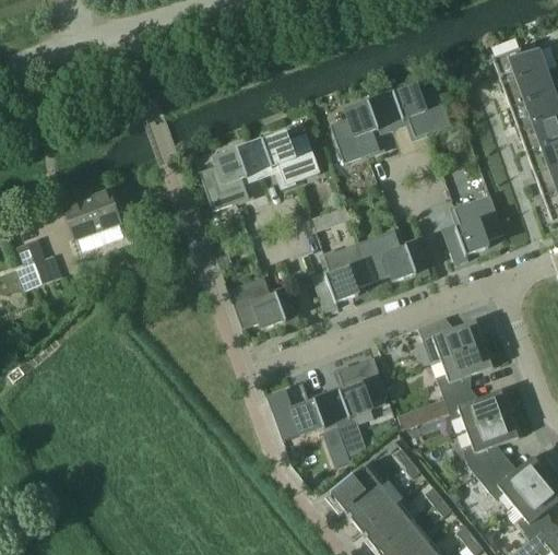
[(502,85),(545,70),(537,49),(523,54),(521,48),(493,59),(502,85)]
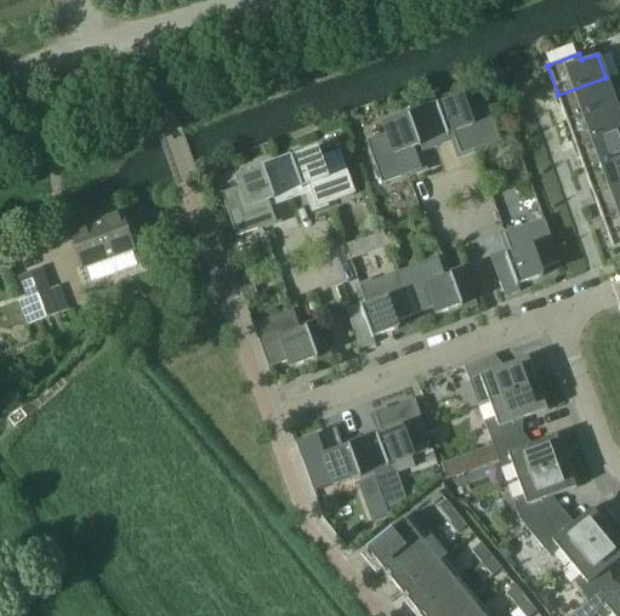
[(614,102),(606,78),(558,95),(568,120),(614,102)]
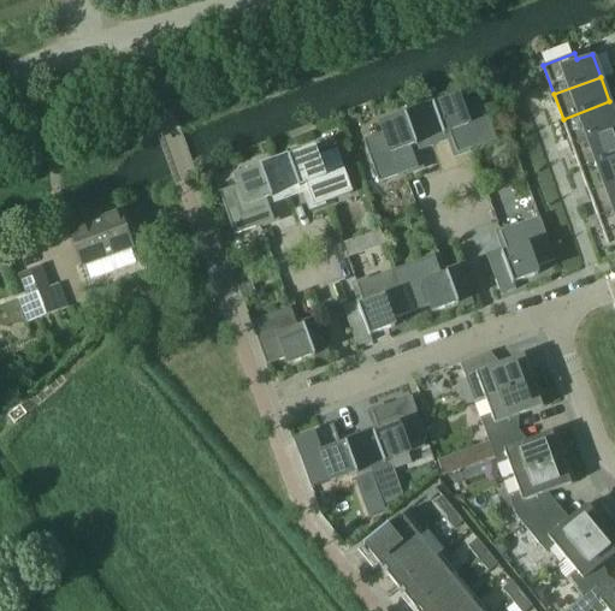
[(418,102),(432,143),(453,136),(457,152),(497,137),(482,94),(462,101),(460,95),(436,104),(433,98),(418,102)]
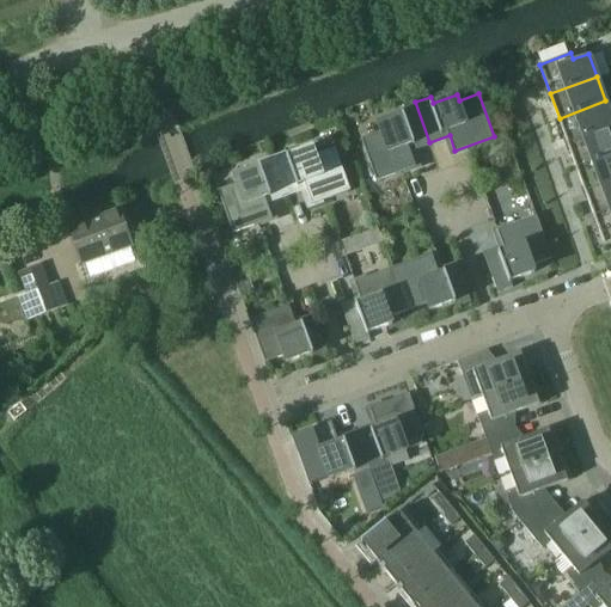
[(610,115),(605,100),(560,118),(568,142),(610,126),(610,115)]
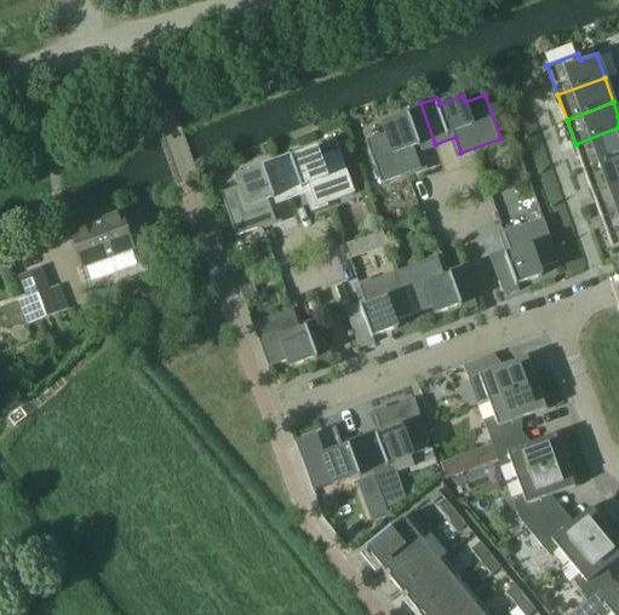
[(416,151),(435,144),(420,103),(406,109),(408,115),(384,124),(387,131),(366,138),(382,182),(422,167),(416,151)]
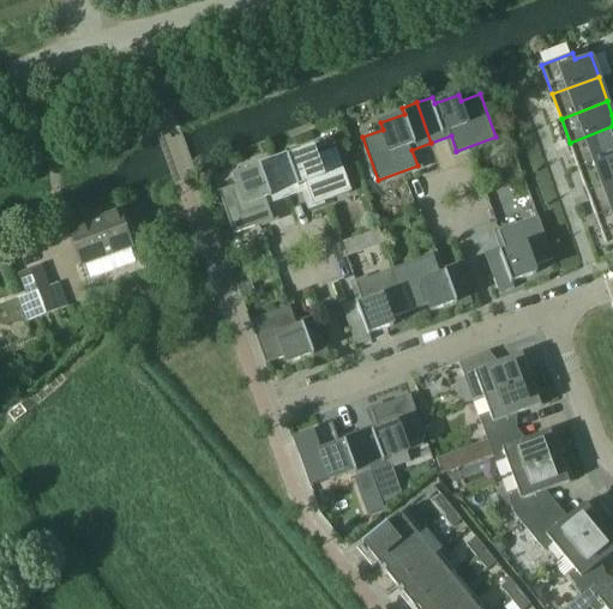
[(578,167),(612,154),(612,126),(570,143),(578,167)]
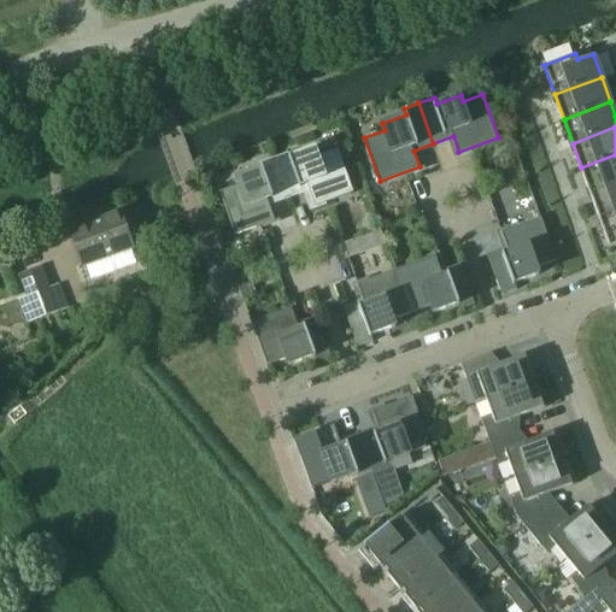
[(274,156),(289,196),(309,189),(314,204),(353,190),(338,147),(318,154),(316,147),(292,157),(289,151),(274,156)]
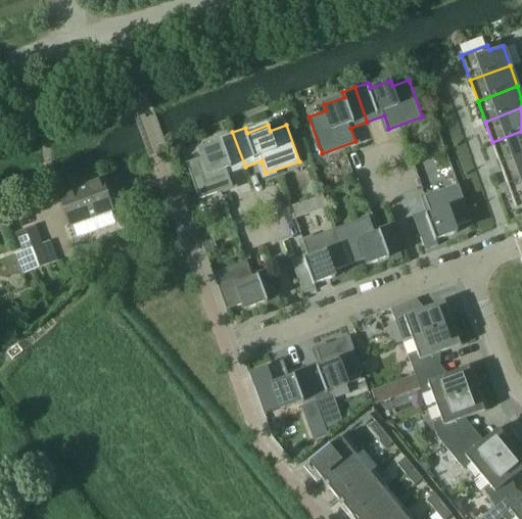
[(501,163),(521,154),(521,131),(492,142),(501,163)]
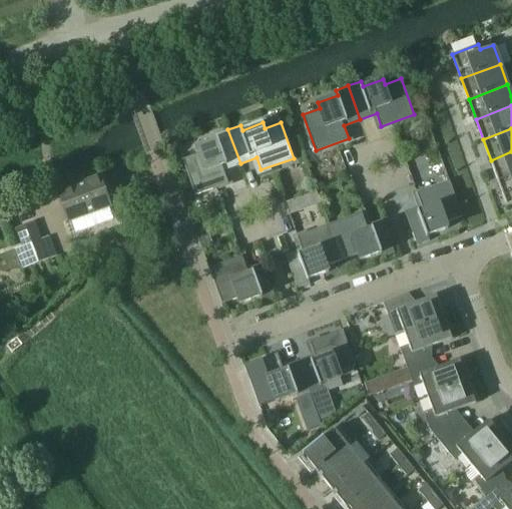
[(224,168),(240,163),(227,129),(215,134),(217,139),(197,146),(199,152),(182,158),(195,193),(228,181),(224,168)]
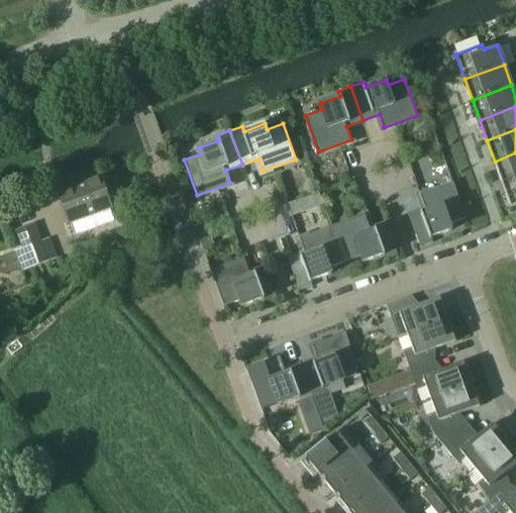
[(515,152),(495,162),(502,182),(515,176),(515,152)]
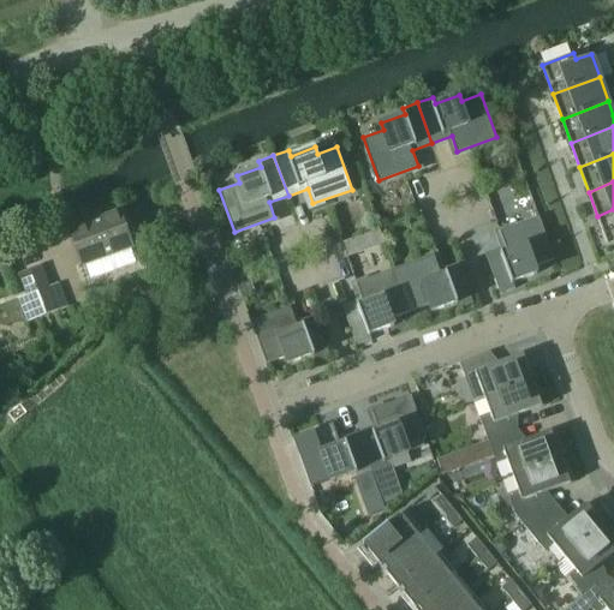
[(501,184),(488,187),(493,201),(500,198),(504,191),(501,184)]
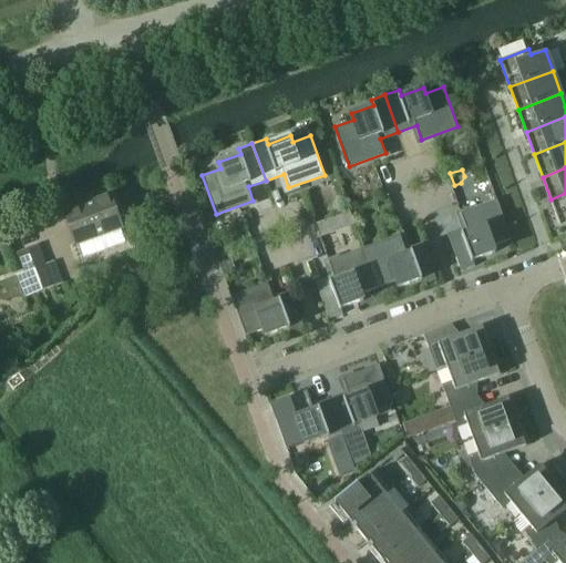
[(76,242),(122,225),(111,193),(65,210),(76,242)]
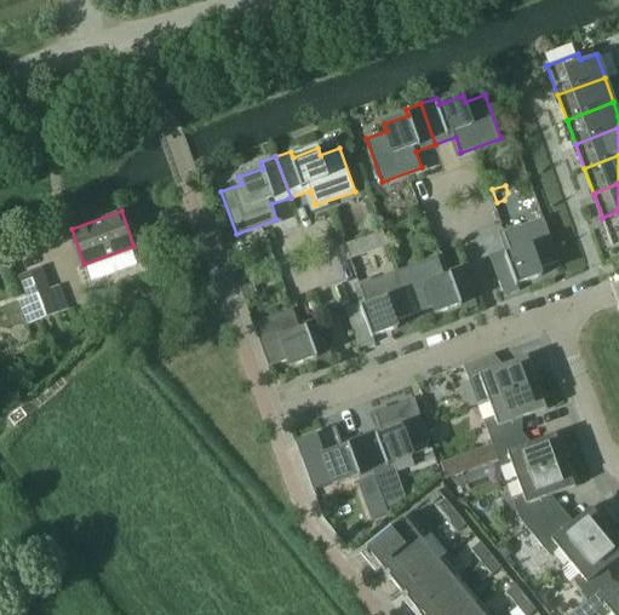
[(618,211),(602,218),(613,247),(618,245),(618,211)]
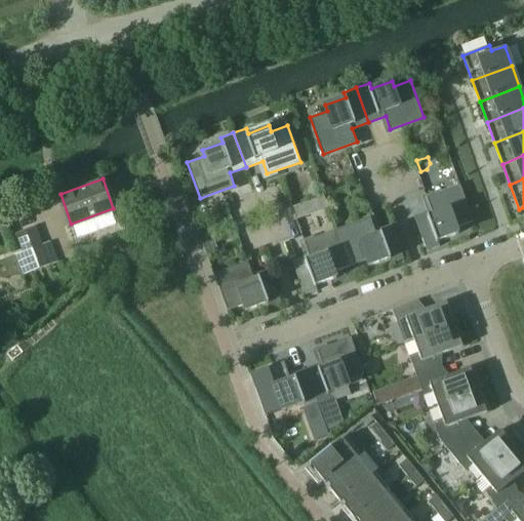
[(414,214),(428,249),(440,244),(438,239),(459,232),(456,226),(474,219),(460,183),(427,195),(432,208),(414,214)]
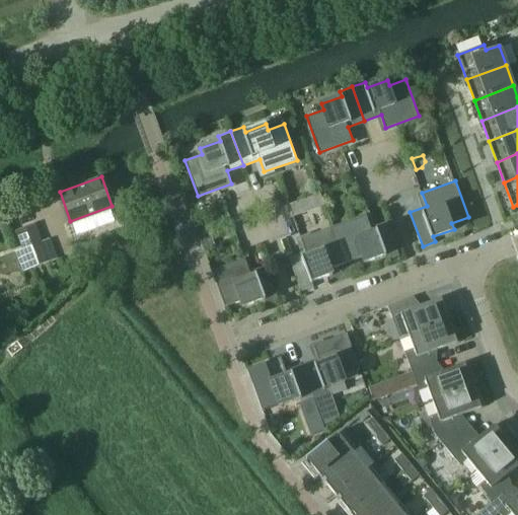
[(294,215),(304,211),(300,199),(290,202),(294,215)]
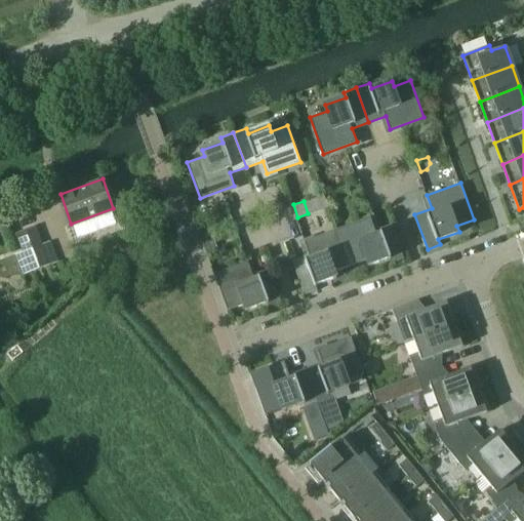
[(370,215),(337,228),(351,265),(367,258),(369,265),(390,256),(392,262),(404,257),(392,223),(375,229),(370,215)]
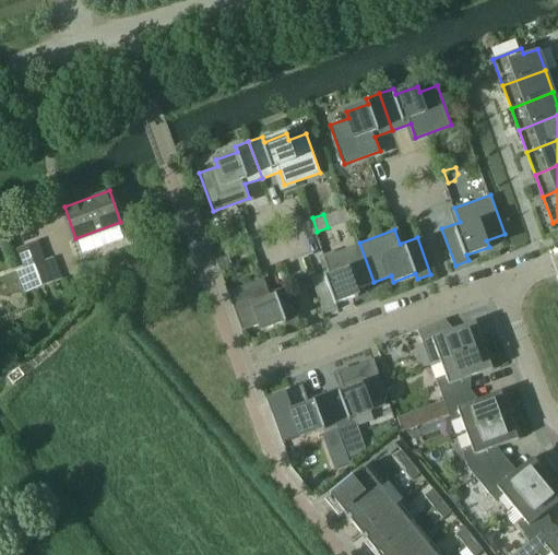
[(19,250),(25,267),(15,271),(25,292),(67,273),(58,252),(48,257),(40,240),(19,250)]
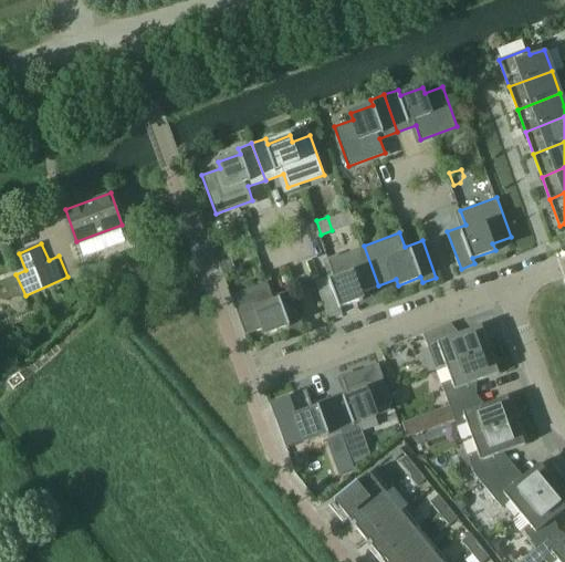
[(378,285),(364,246),(328,259),(333,273),(315,279),(328,316),(343,312),(341,305),(363,298),(361,291),(378,285)]
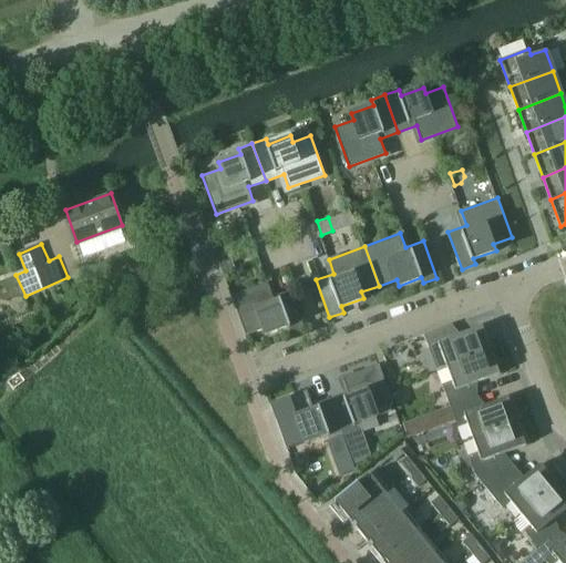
[(218,258),(224,274),(236,269),(230,254),(218,258)]
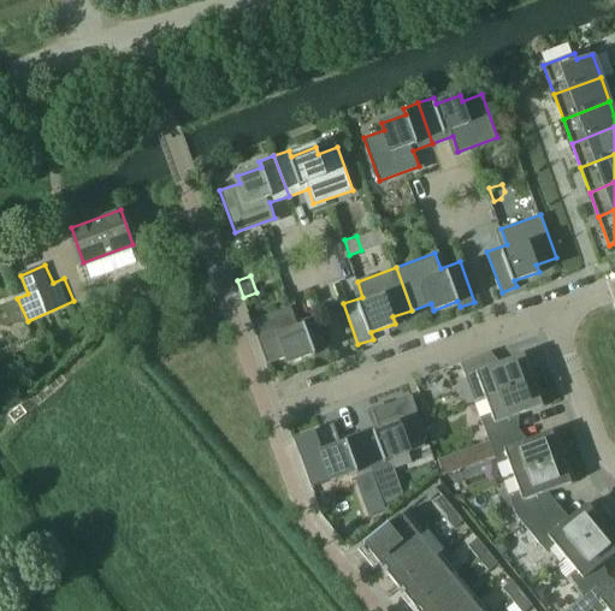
[(315,360),(331,354),(317,313),(297,320),(291,306),(252,320),(267,362),(287,355),(289,362),(314,354),(315,360)]
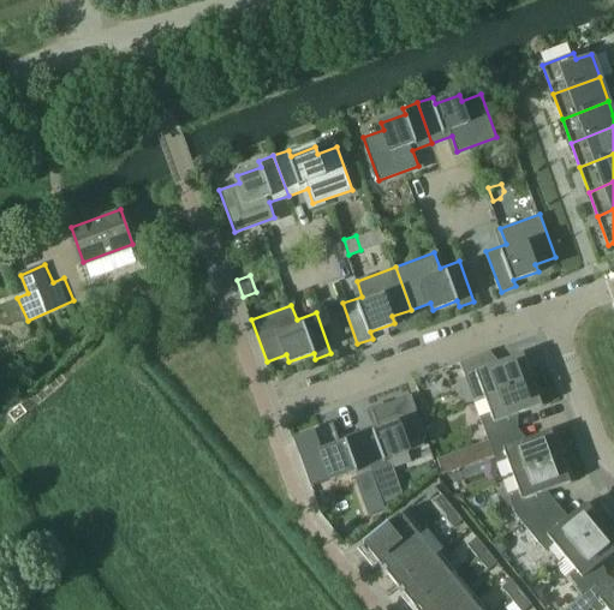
[(480,380),(486,395),(534,377),(524,352),(492,364),(487,351),(460,360),(469,383),(480,380)]
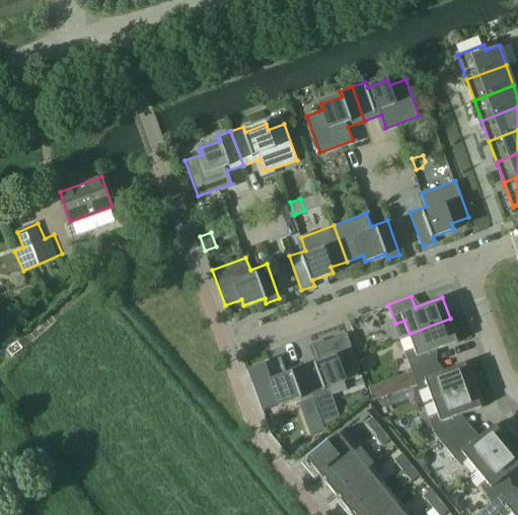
[(404,350),(412,369),(435,361),(431,351),(458,341),(450,318),(410,334),(414,347),(404,350)]
